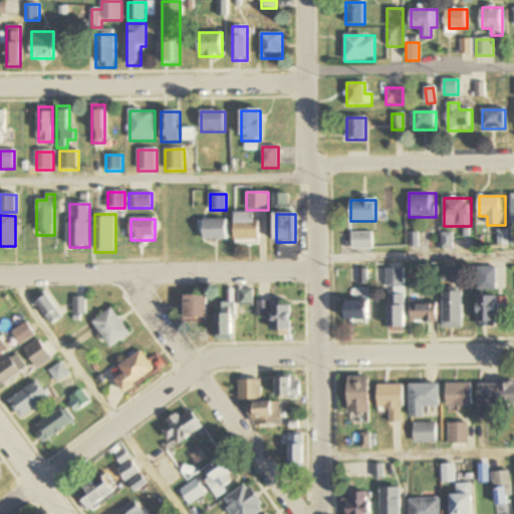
[(204,239),(227,239),(227,220),(204,220),(204,239)]
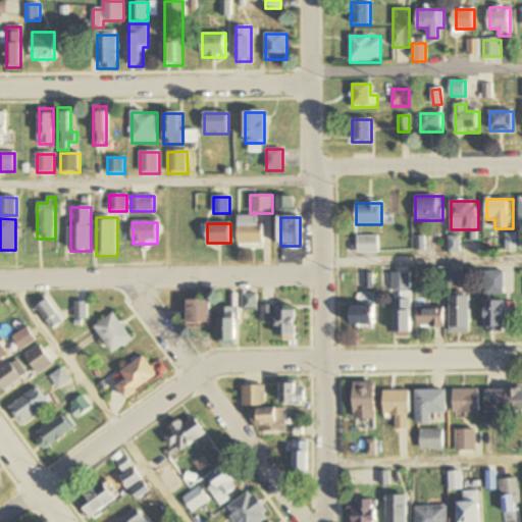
[(264,223),(239,223),(239,247),(264,248),(264,223)]
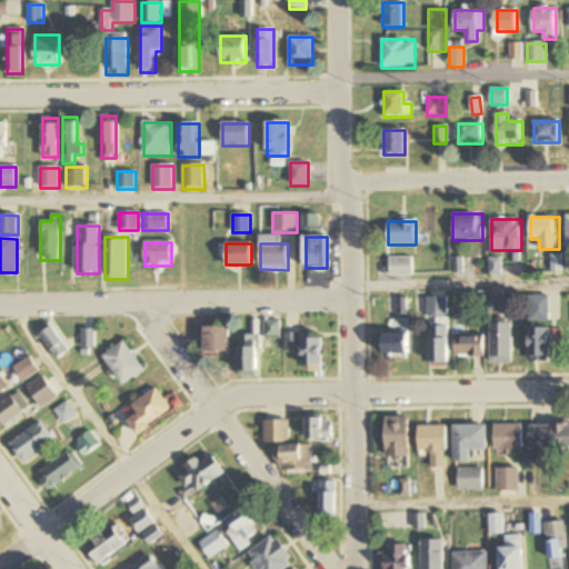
[(390,276),(412,276),(412,258),(390,258),(390,276)]
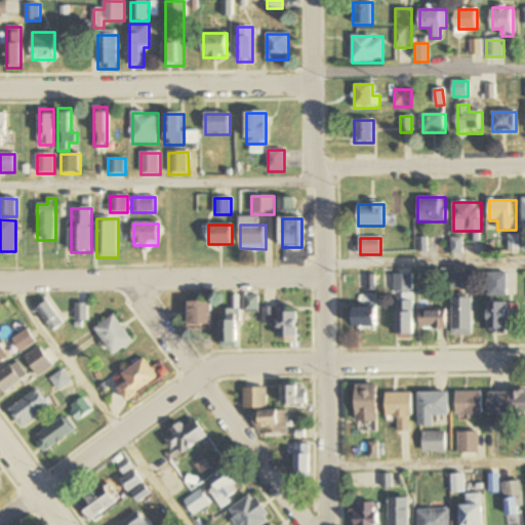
[(451,286),(459,286),(459,273),(451,273),(451,286)]
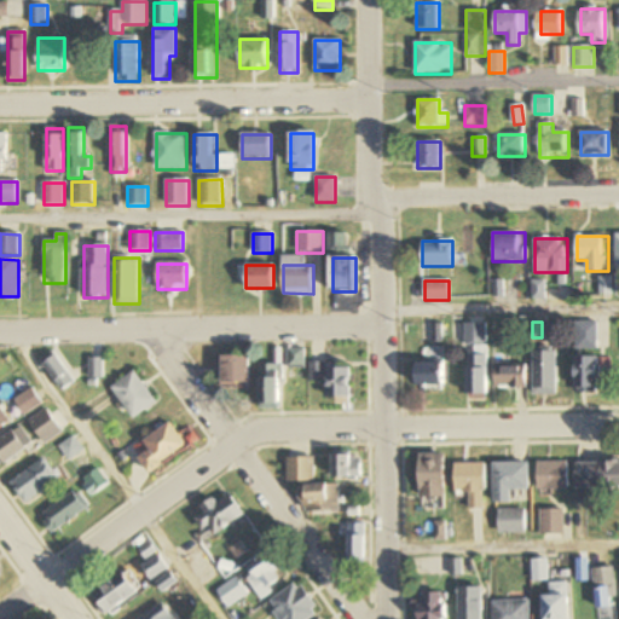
[(576,350),(597,350),(597,322),(576,322),(576,350)]
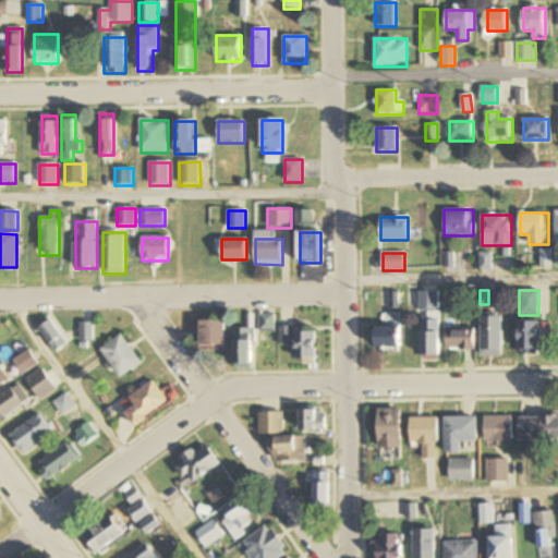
[(422,317),(422,356),(439,356),(438,292),(419,292),(419,317),(422,317)]
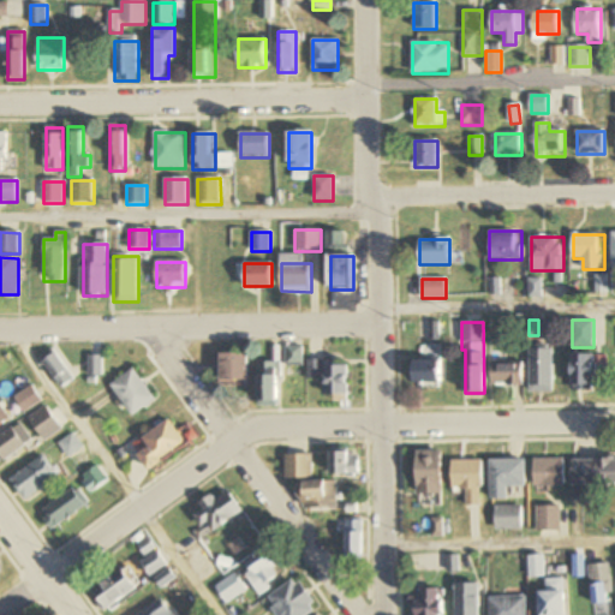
[(303,365),(303,346),(286,346),(286,365),(303,365)]
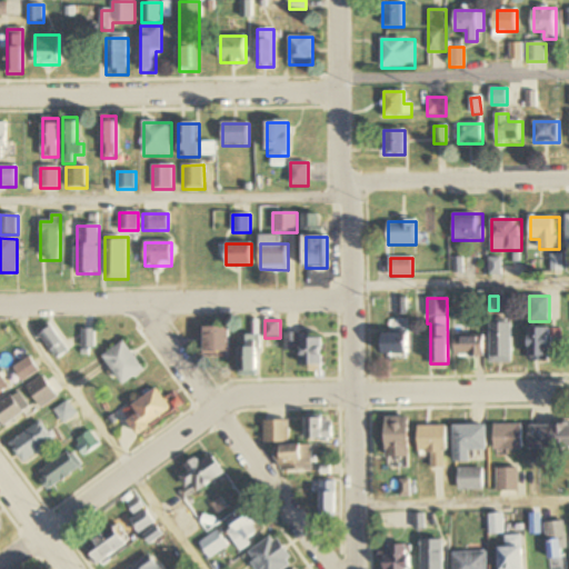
[(490,363),(512,363),(512,321),(490,321),(490,363)]
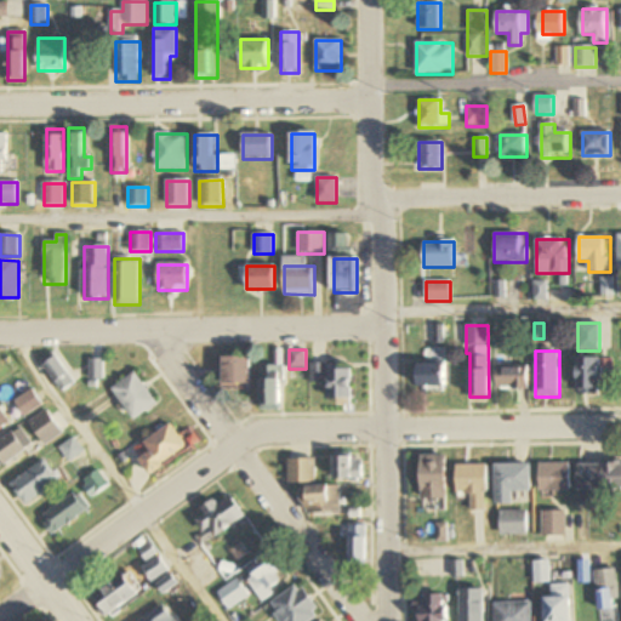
[(74,385),(60,354),(45,363),(61,392),(74,385)]
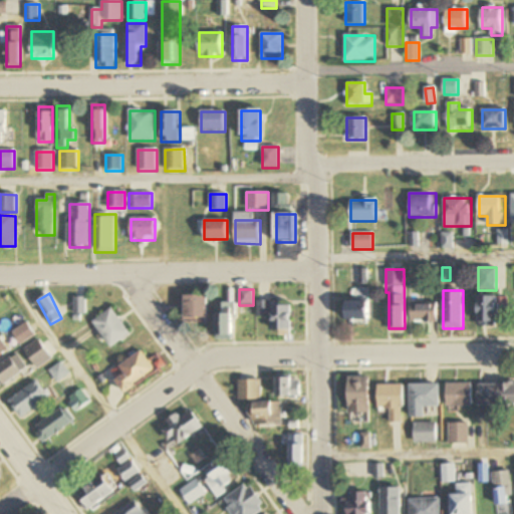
[(207,317),(207,294),(185,294),(185,317),(207,317)]
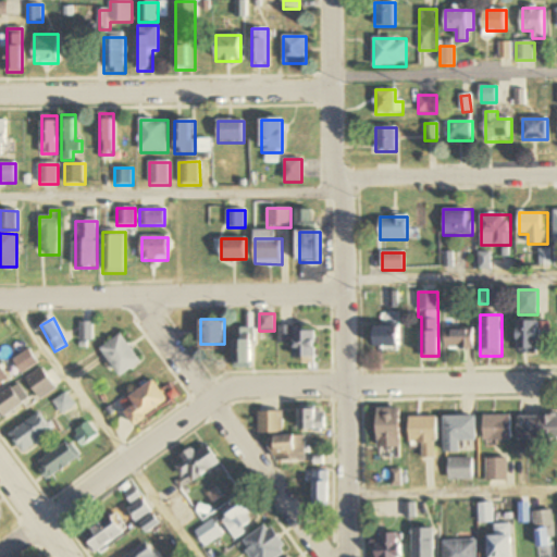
[(94,322),(81,322),(81,341),(94,341),(94,322)]
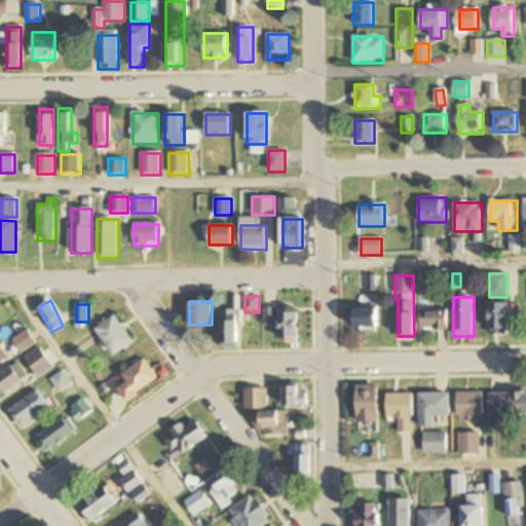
[(510,335),(510,304),(490,304),(490,335),(510,335)]
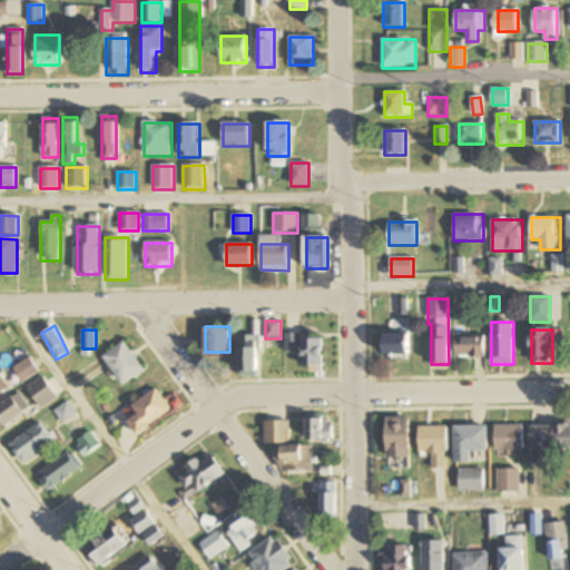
[(261,376),(261,334),(239,334),(239,376),(261,376)]
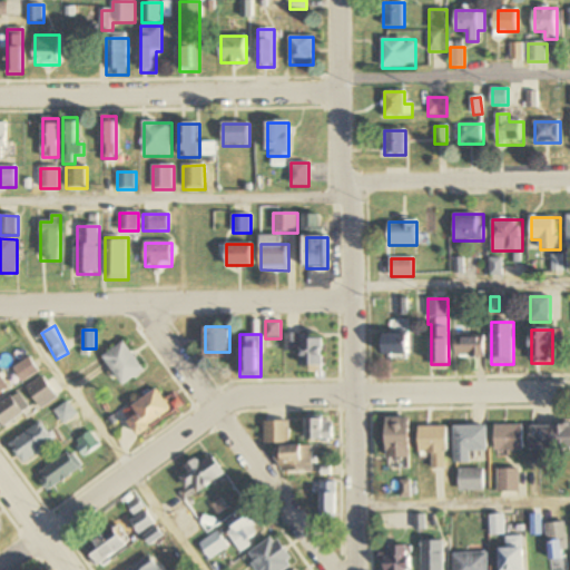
[(323,334),(286,334),(286,350),(302,350),(302,369),(323,369),(323,334)]
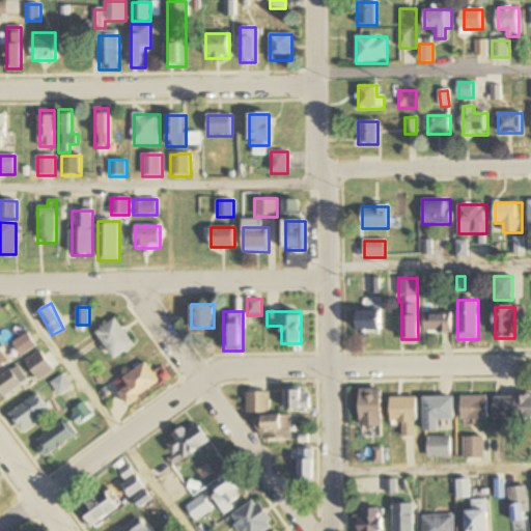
[(381,312),(359,312),(359,332),(381,332),(381,312)]
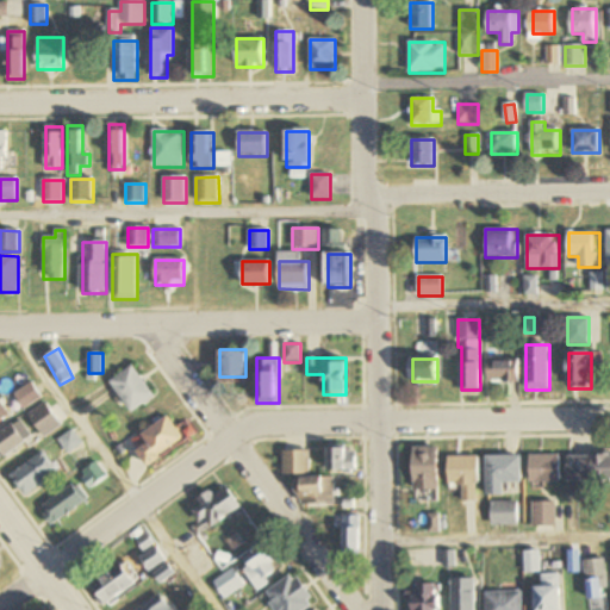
[(518,384),(518,360),(487,360),(487,384),(518,384)]
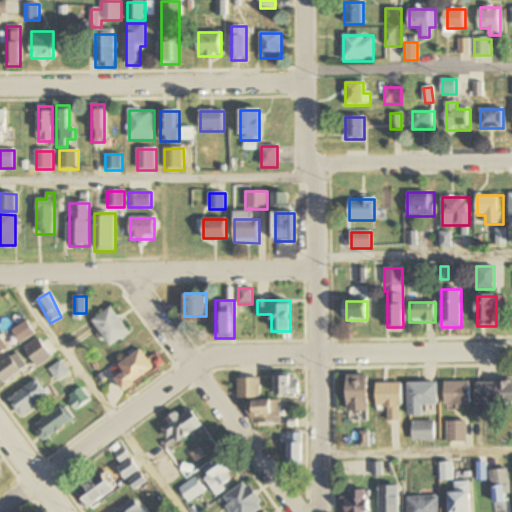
[(94,318),(109,346),(129,335),(114,307),(94,318)]
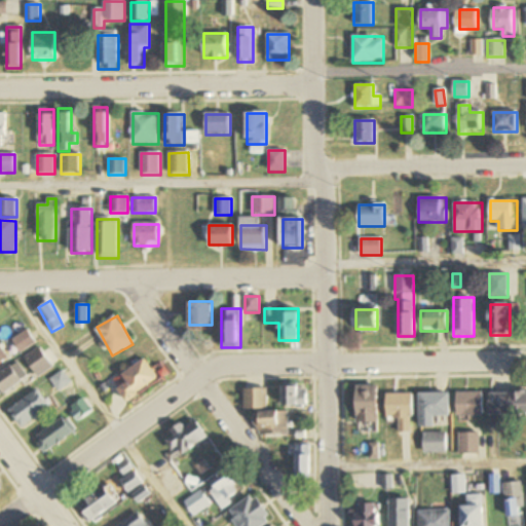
[(36,342),(28,330),(12,340),(22,353),(36,342)]
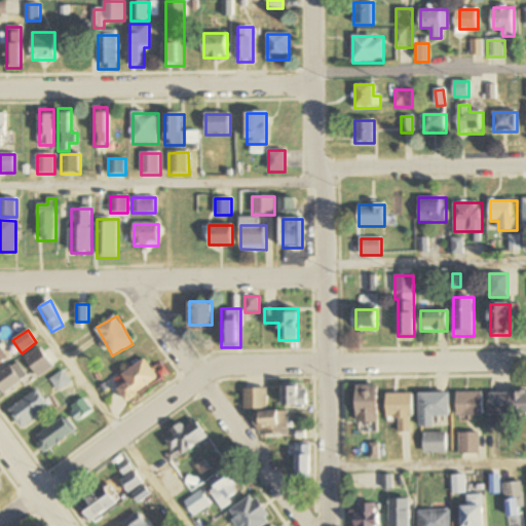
[(0,364),(9,358),(0,345),(0,364)]
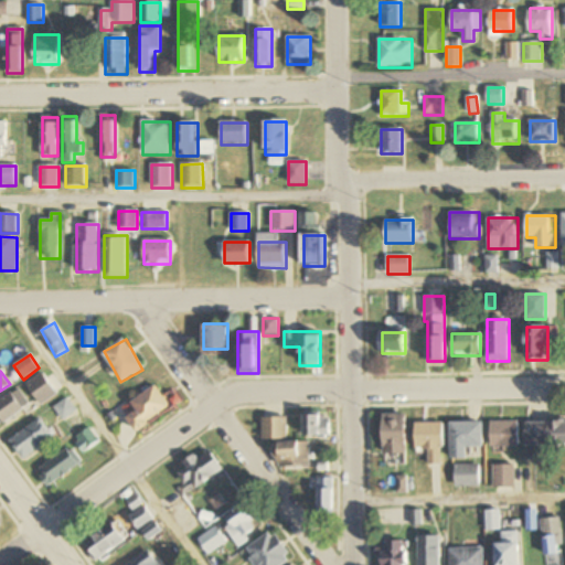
[(57,394),(42,372),(27,384),(42,405),(57,394)]
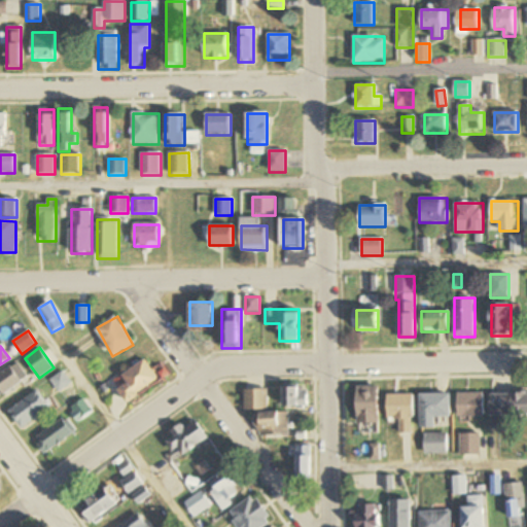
[(128,382),(118,389),(128,402),(161,380),(146,359),(123,375),(128,382)]
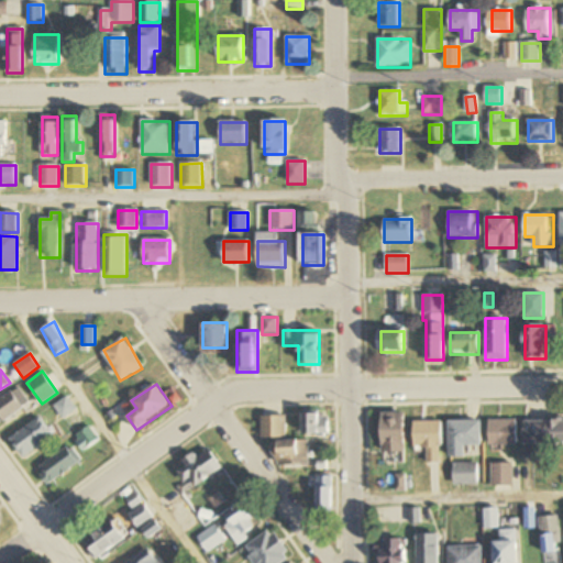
[(0,399),(0,416),(4,422),(30,403),(18,386),(0,399)]
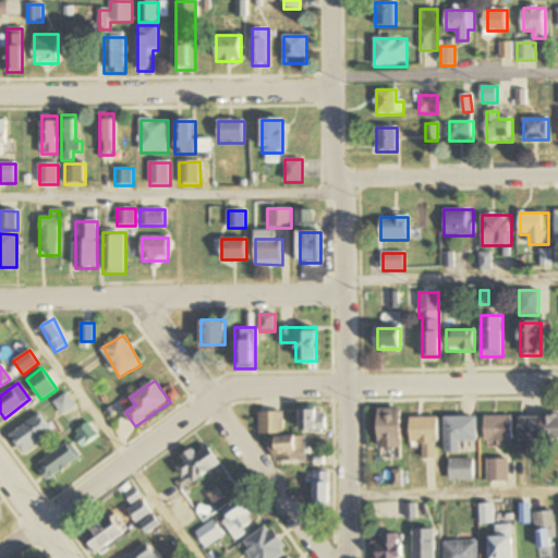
[(74,405),(65,393),(53,402),(62,414),(74,405)]
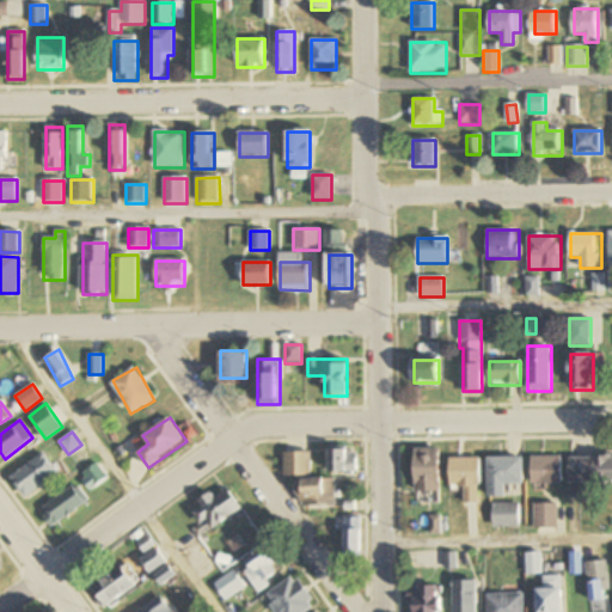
[(441,490),(441,447),(416,447),(416,490),(441,490)]
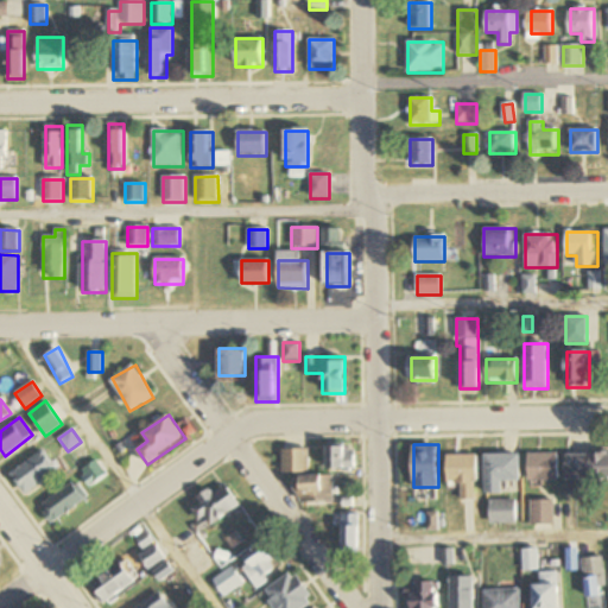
[(328,467),(355,467),(355,445),(328,445),(328,467)]
